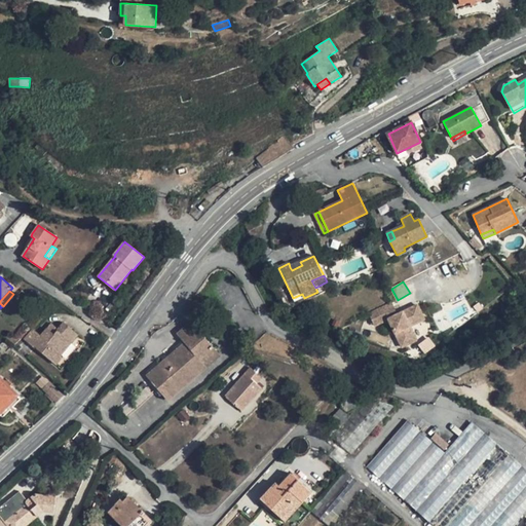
[(390,302),(369,314),(375,326),(387,320),(403,349),(420,340),(414,328),(427,321),(423,313),(422,307),(417,304),(397,314),(395,310),(390,302)]
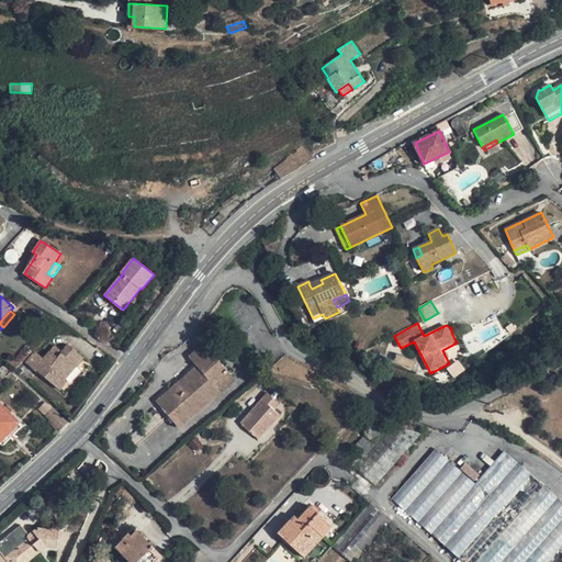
[(26,362),(38,372),(60,390),(67,381),(64,379),(82,356),(68,344),(63,351),(58,357),(51,350),(44,359),(35,351),(26,362)]
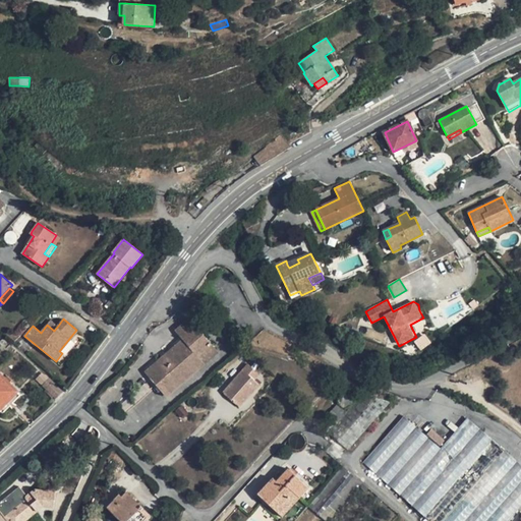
[(209,341),(190,319),(176,331),(183,340),(146,372),(157,387),(209,341)]
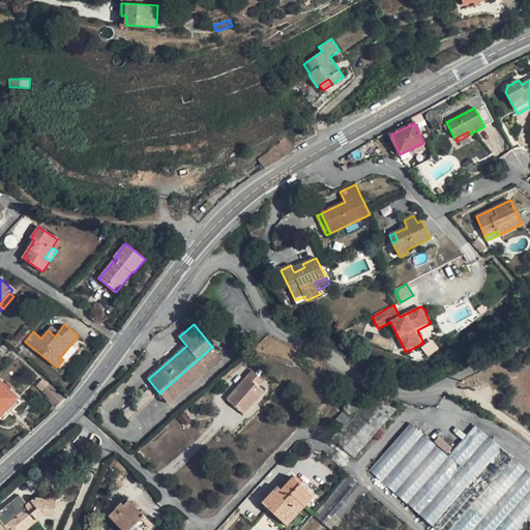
[(52,325),(48,330),(55,336),(59,331),(52,325)]
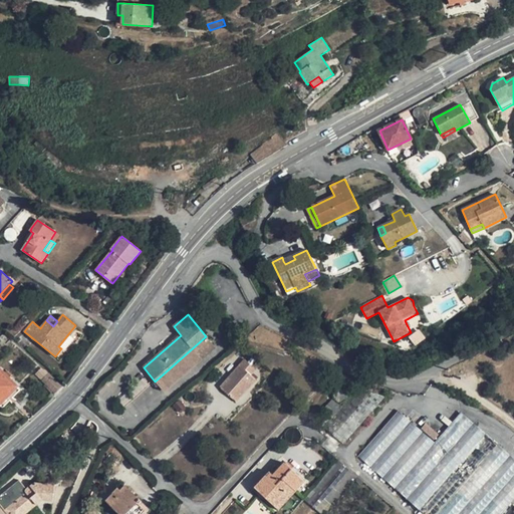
[(83,332),(75,325),(58,346),(61,348),(55,356),(60,360),(83,332)]
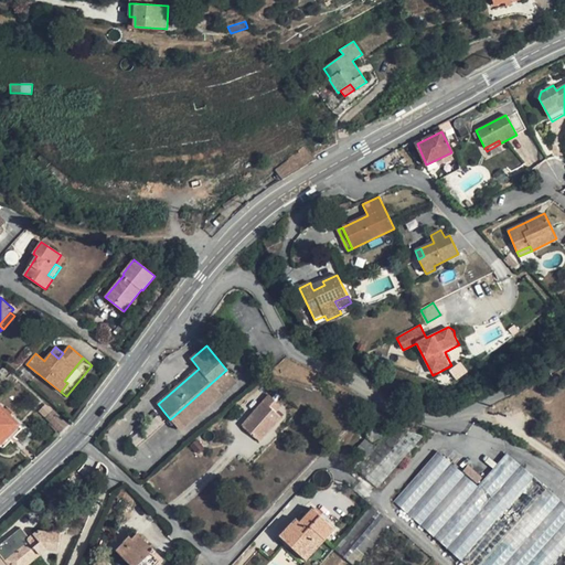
[(455,379),(467,373),(462,363),(450,369),(455,379)]
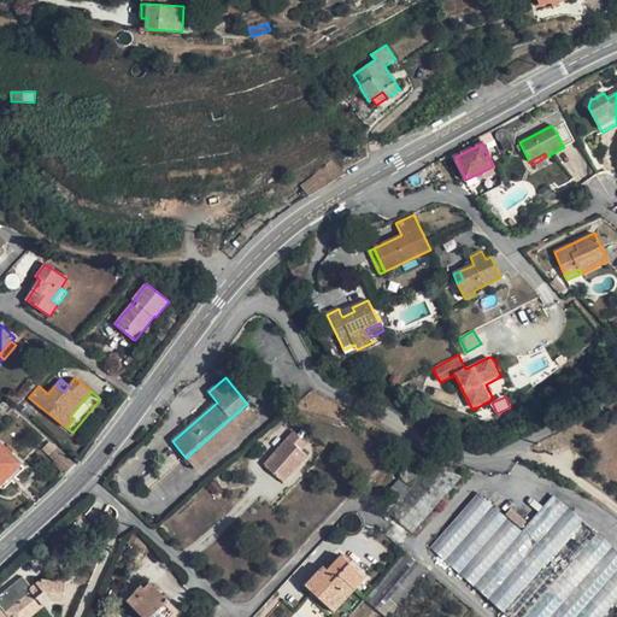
[(29,398),(18,411),(24,416),(30,422),(42,409),(29,398)]
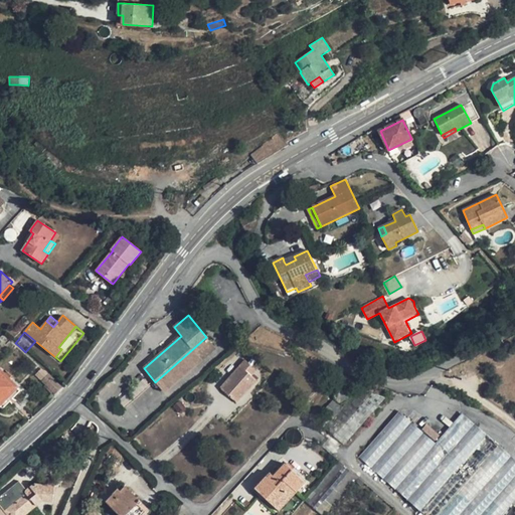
[(216,348),(206,337),(155,382),(165,393),(216,348)]
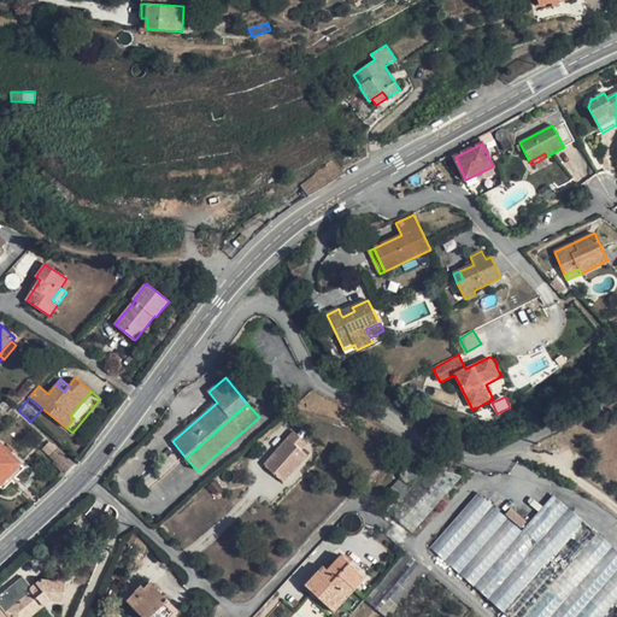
[(307,444),(294,432),(264,465),(285,482),(309,456),(301,450),(307,444)]
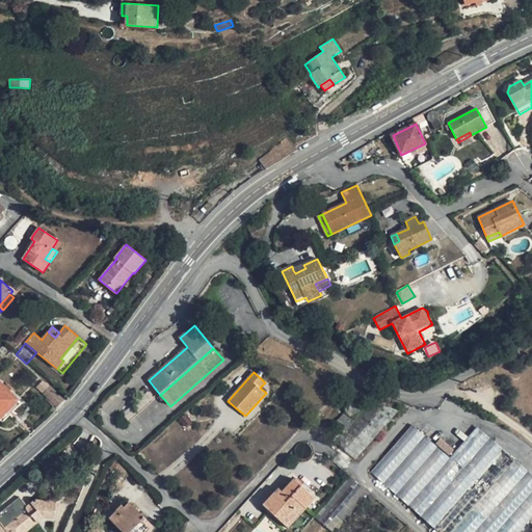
[(0,417),(18,400),(0,382),(0,417)]
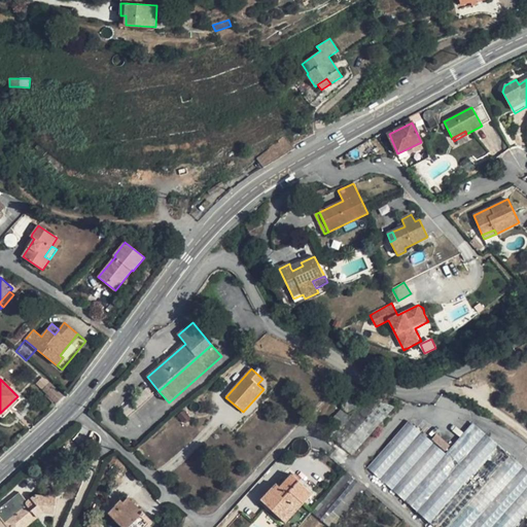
[(64,396),(50,383),(43,390),(57,403),(64,396)]
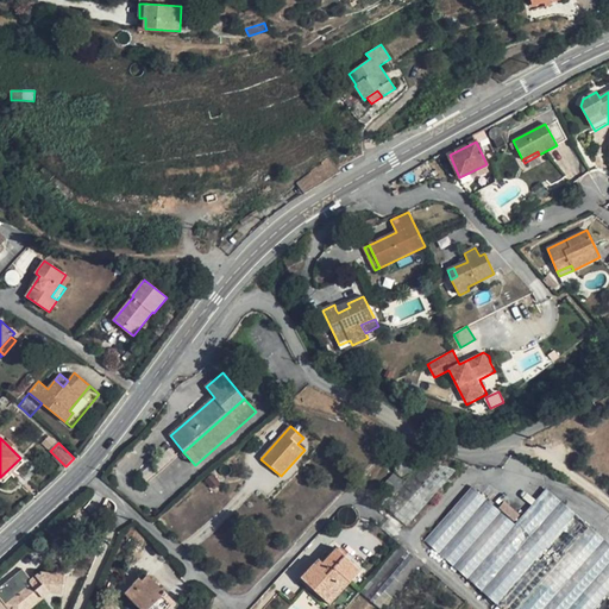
[(424,462),(405,483),(394,495),(384,506),(407,526),(457,470),(424,462)]
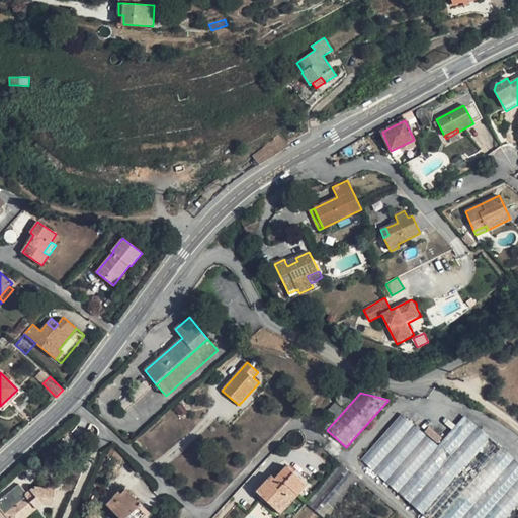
[(185,409),(181,404),(175,409),(179,413),(185,409)]
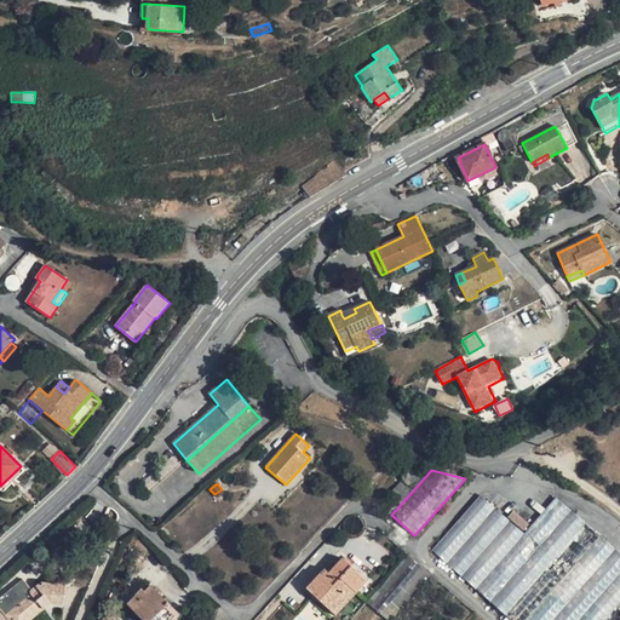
[(401,504),(412,492),(402,483),(391,495),(395,498),(401,504)]
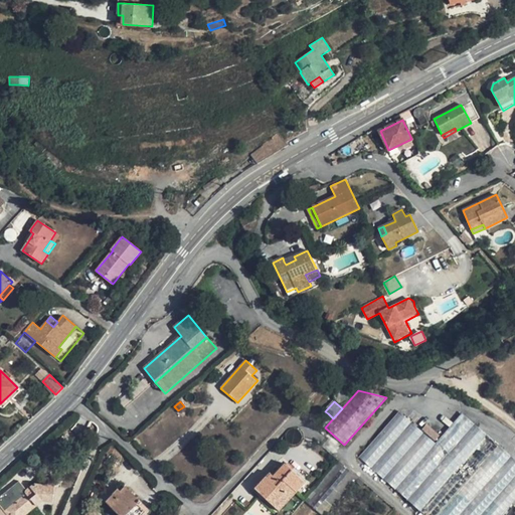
[(436,444),(399,411),(359,457),(395,489),(424,514),(501,514),(514,500),(514,460),(500,447),(463,413),(436,444)]
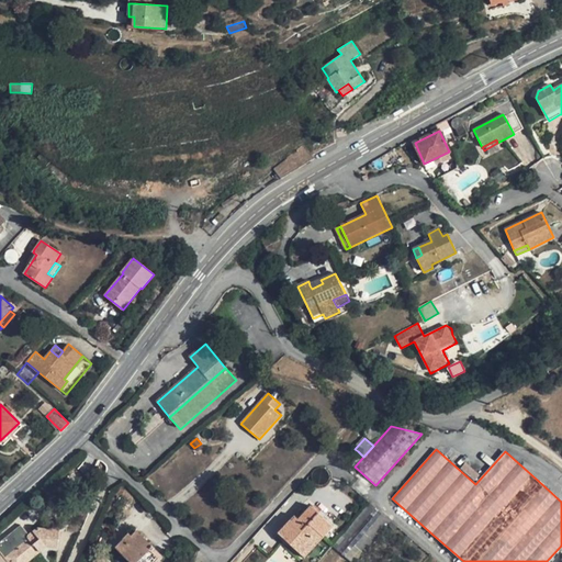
[(461,469),(474,480),(480,474),(467,463),(461,469)]
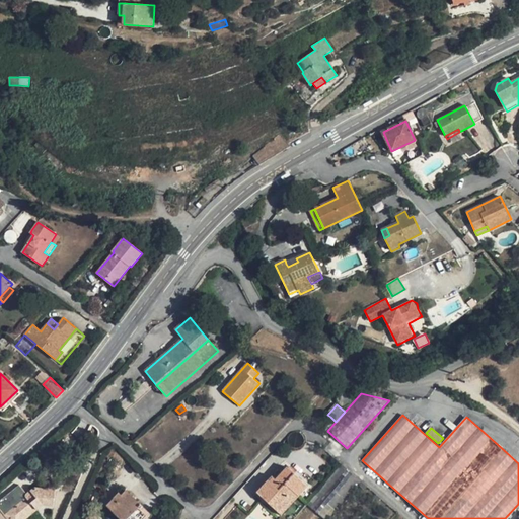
[(362,482),(342,464),(316,495),(299,514),(305,518),(328,518),(358,485),(362,482)]
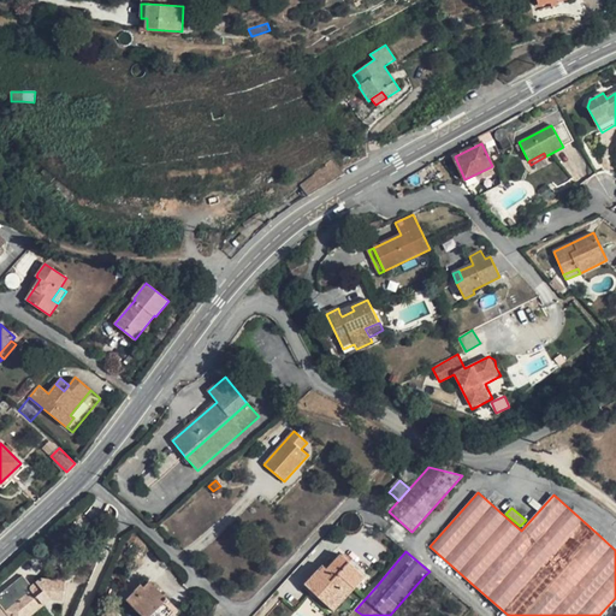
[(349,562),(341,555),(326,570),(323,574),(318,570),(304,585),(327,606),(348,584),(354,590),(366,578),(349,562)]
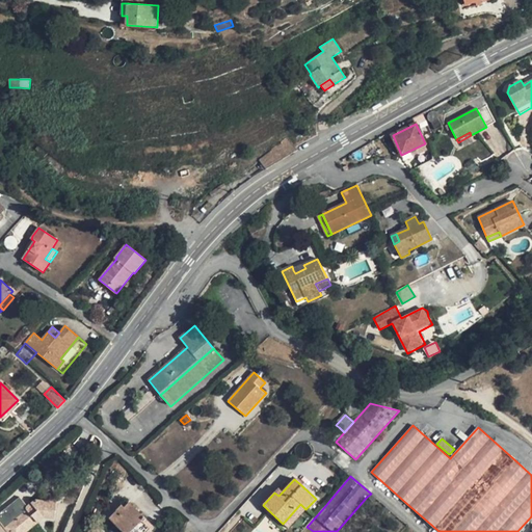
[(376,498),(371,494),(367,497),(373,502),(376,498)]
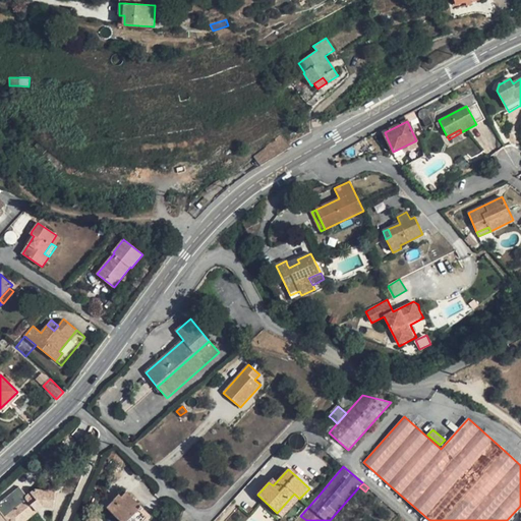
[(56,491),(36,489),(31,493),(27,496),(26,498),(26,499),(5,517),(7,520),(25,520),(41,509),(44,507),(45,507),(45,502),(54,503),(56,491)]
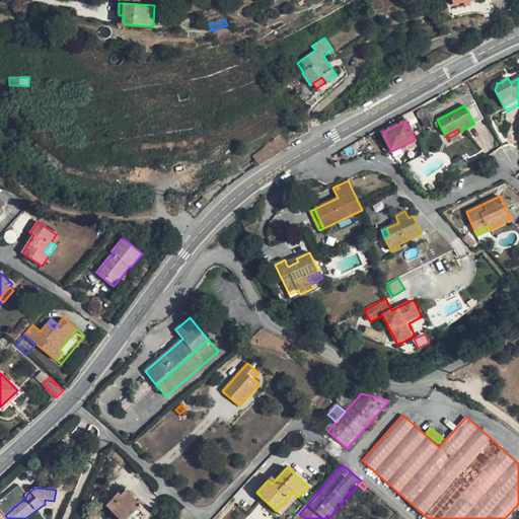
[(144,518),(150,513),(127,491),(122,496),(120,494),(107,506),(121,518),(144,518)]
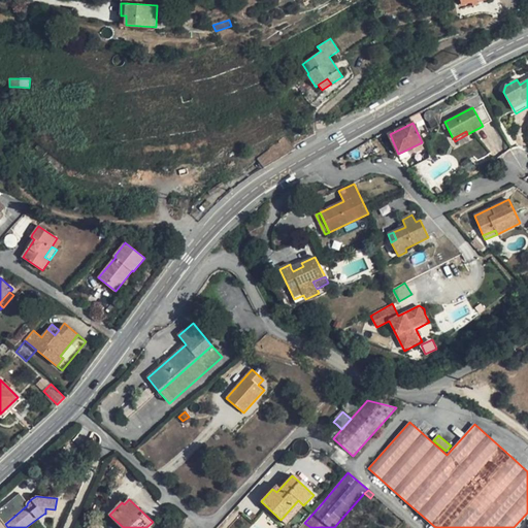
[(303,505),(298,500),(281,520),(287,524),(303,505)]
